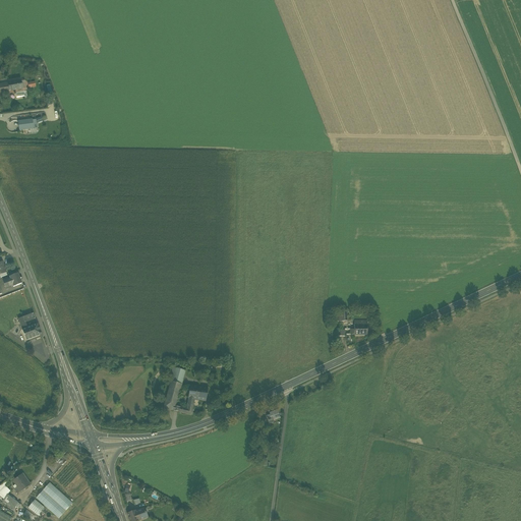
[(0,84),(0,87),(1,93),(22,89),(20,80),(7,83),(0,84)]
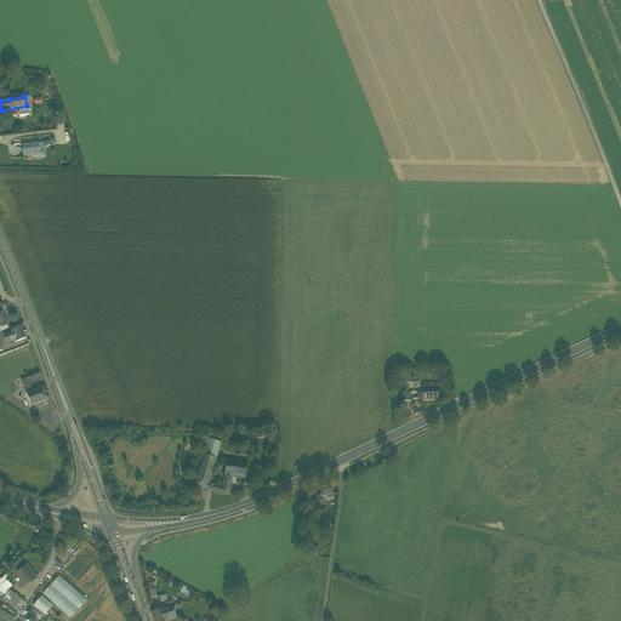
[(39,143),(22,146),(23,155),(40,154),(40,153),(45,153),(44,148),(44,143),(39,143)]
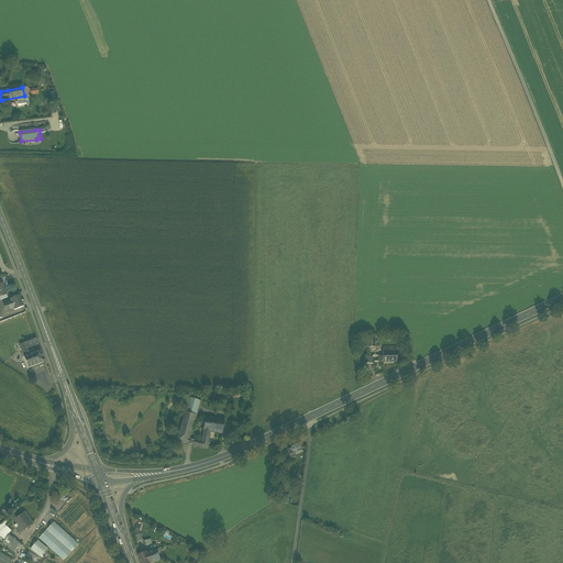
[(10,300),(11,300),(14,309),(14,310),(23,307),(20,296),(10,300)]
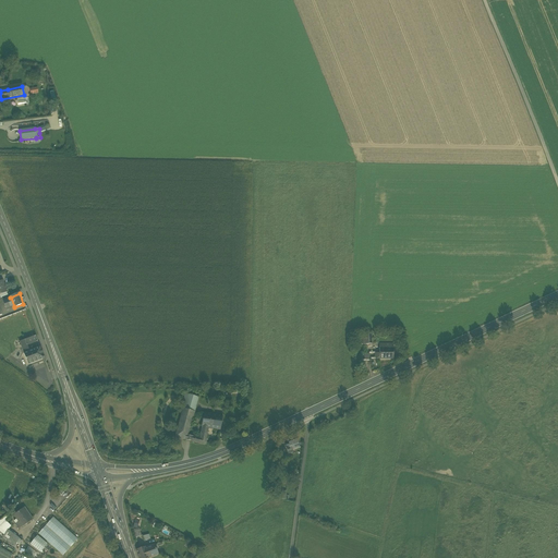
[(7,310),(14,306),(11,298),(3,301),(7,310)]
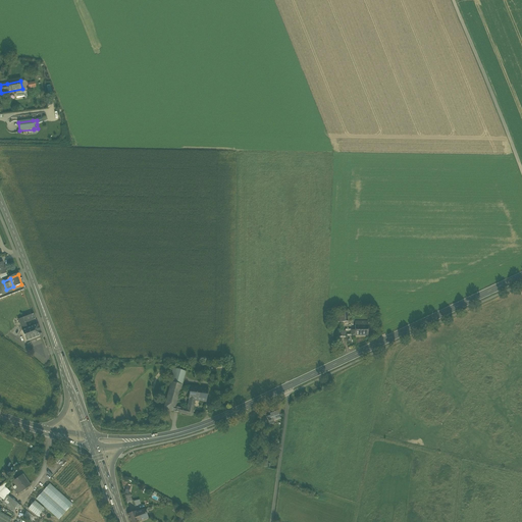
[(333,316),(334,323),(347,322),(346,313),(340,313),(340,315),(333,316)]
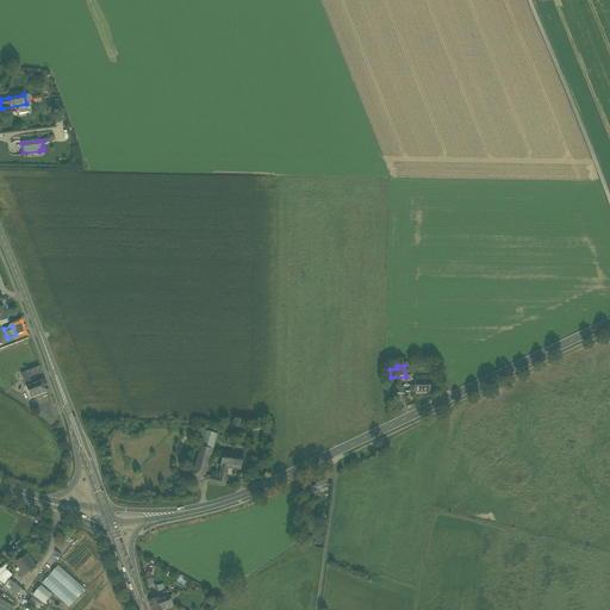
[(22,374),(25,385),(30,383),(29,379),(30,378),(42,373),(39,367),(22,374)]
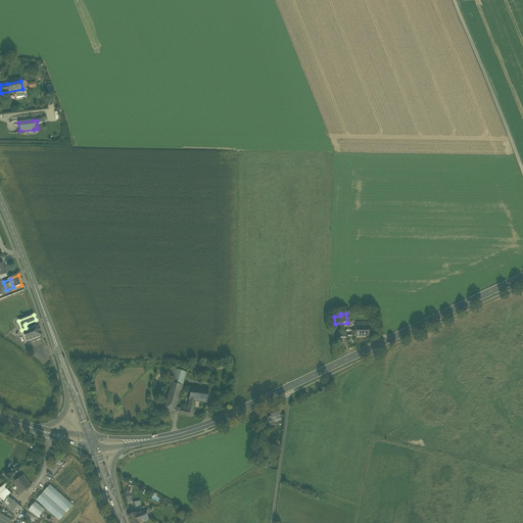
[(22,331),(27,342),(40,337),(41,334),(38,326),(22,331)]
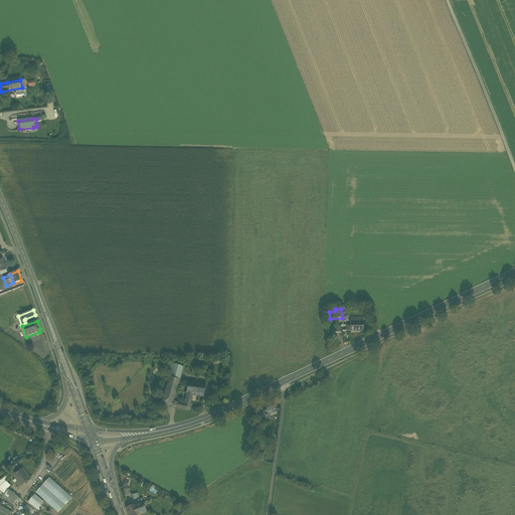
[(347,331),(363,331),(363,322),(359,321),(356,321),(350,321),(350,324),(347,324),(347,331)]
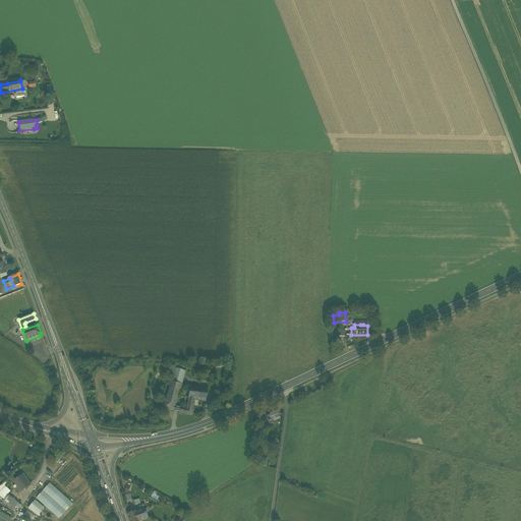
[(175,368),(171,382),(163,408),(174,411),(175,406),(182,385),(186,371),(175,368)]
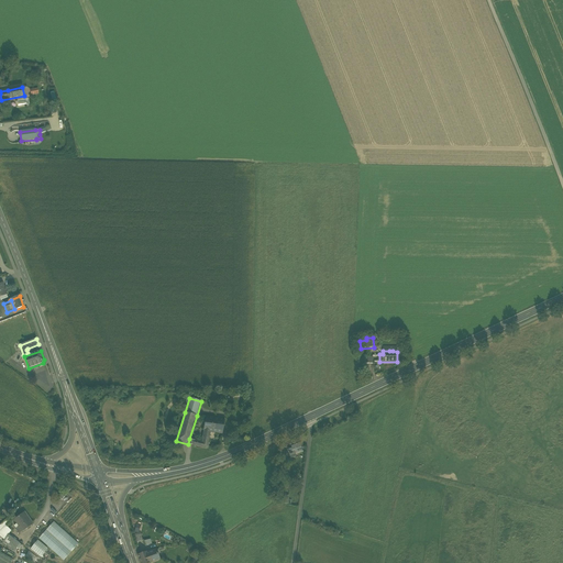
[(210,432),(211,432),(212,427),(213,427),(216,418),(206,417),(201,442),(201,448),(208,449),(210,432)]
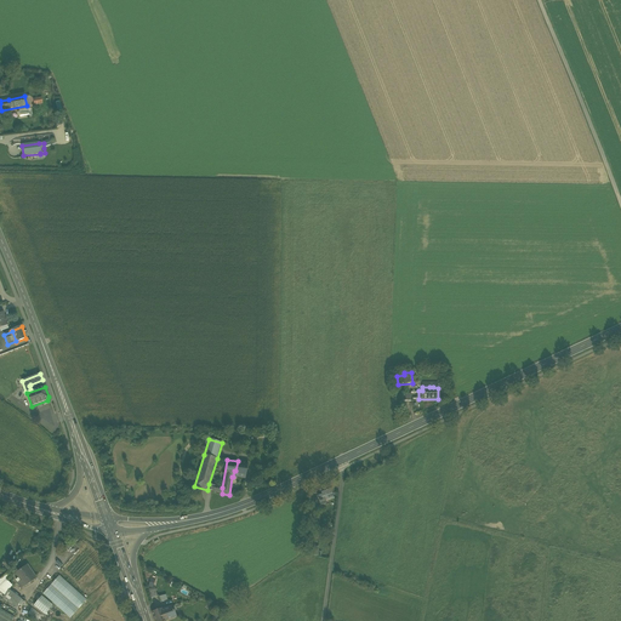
[(248,462),(238,461),(235,471),(234,471),(233,477),(245,478),(248,462)]
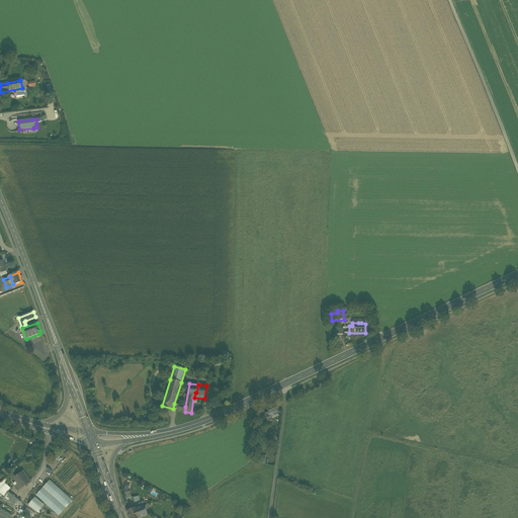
[(266,408),(267,411),(269,415),(270,414),(276,412),(277,412),(275,405),(266,408)]
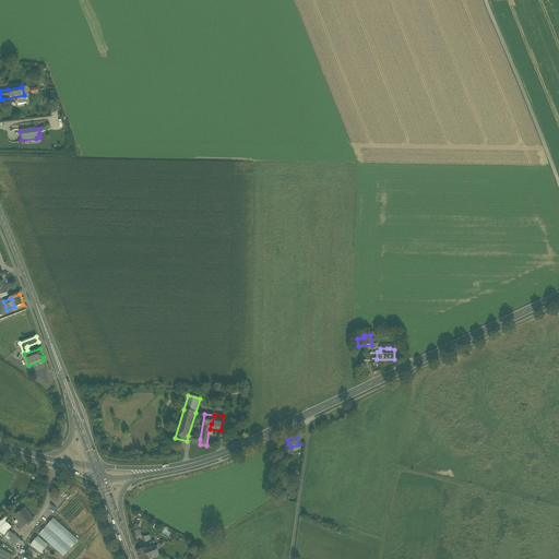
[(13,516),(16,520),(19,523),(16,524),(15,525),(19,530),(33,521),(24,509),(13,516)]
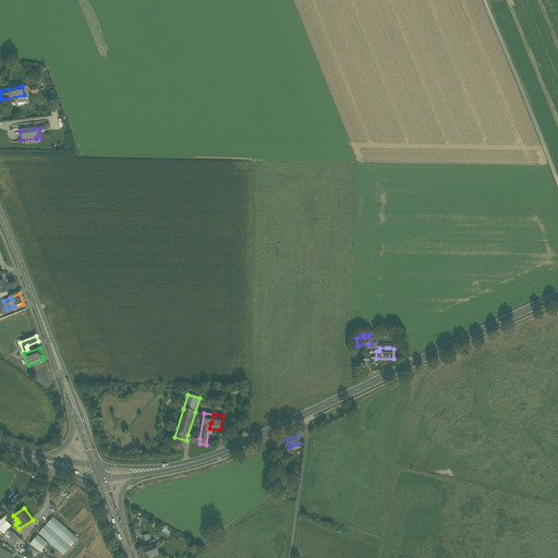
[(0,520),(0,526),(5,521),(11,517),(8,513),(0,520)]
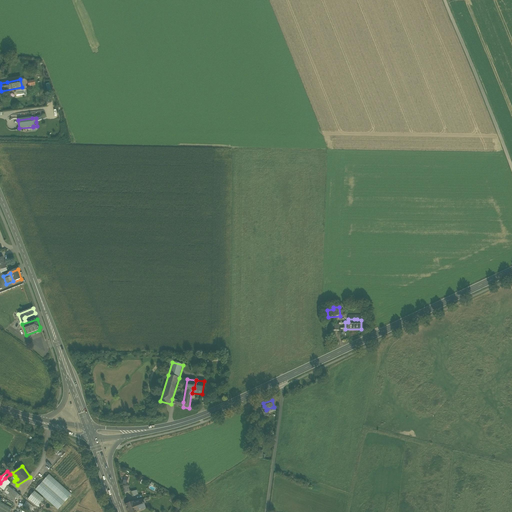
[(49,475),(42,482),(65,502),(71,495),(49,475)]
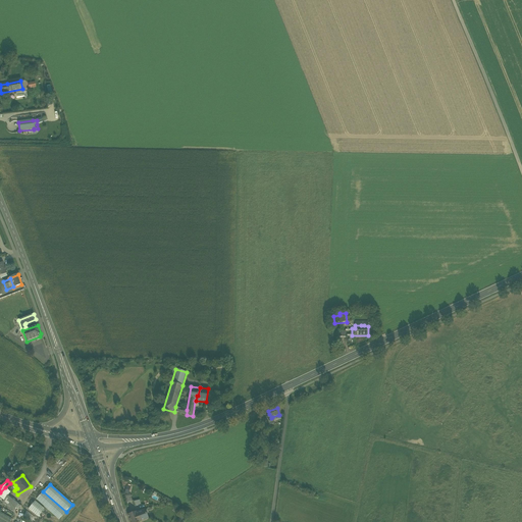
[(0,497),(4,501),(7,496),(10,491),(5,487),(0,492),(0,497)]
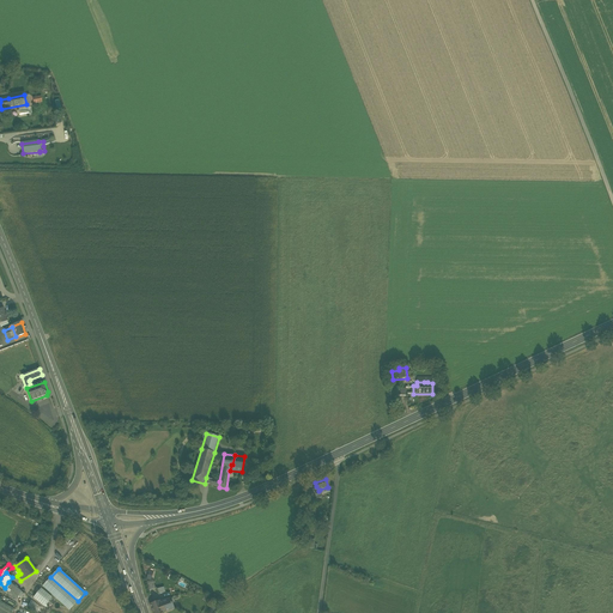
[(50,577),(42,587),(70,611),(78,601),(50,577)]
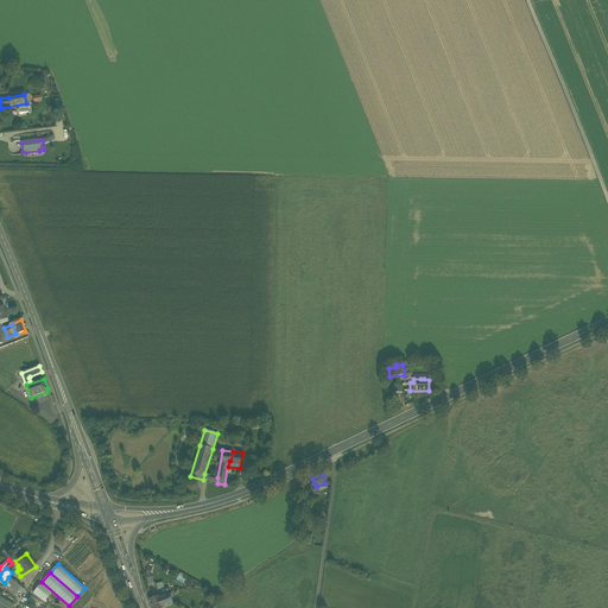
[(5,583),(14,590),(18,593),(21,587),(8,577),(5,583)]
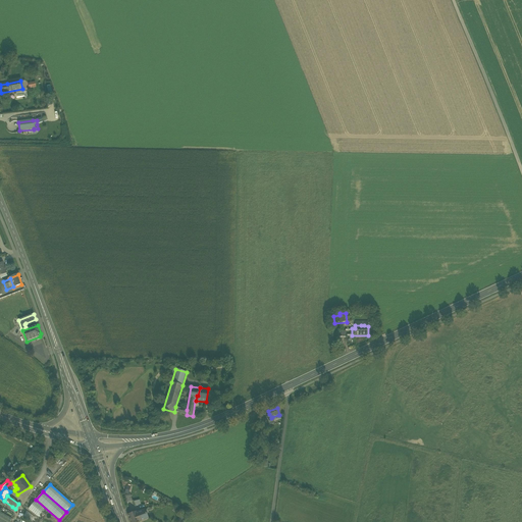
[(2,503),(10,509),(12,507),(4,501),(2,503)]
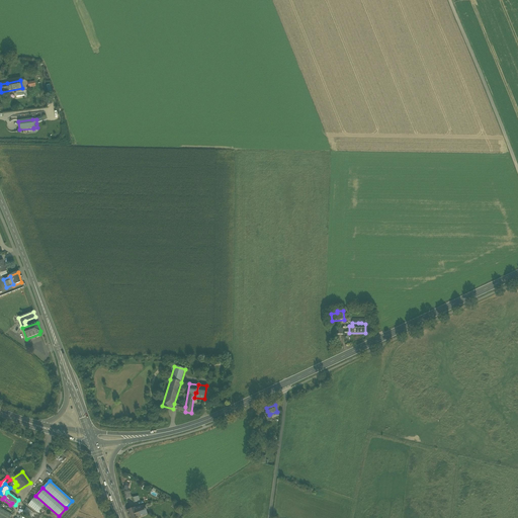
[(34,497),(28,505),(37,513),(44,505),(34,497)]
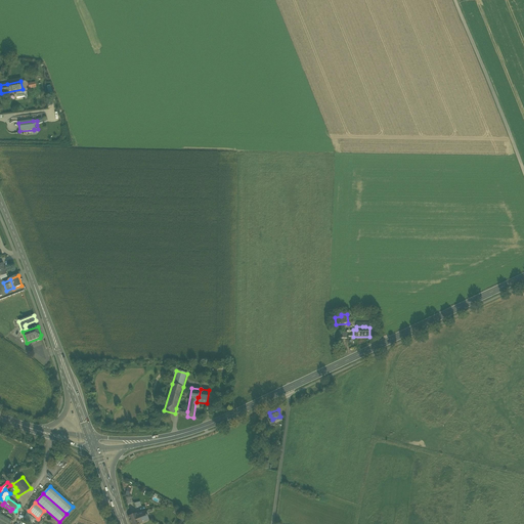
[(148,520),(145,512),(137,515),(137,517),(139,521),(140,523),(148,520)]
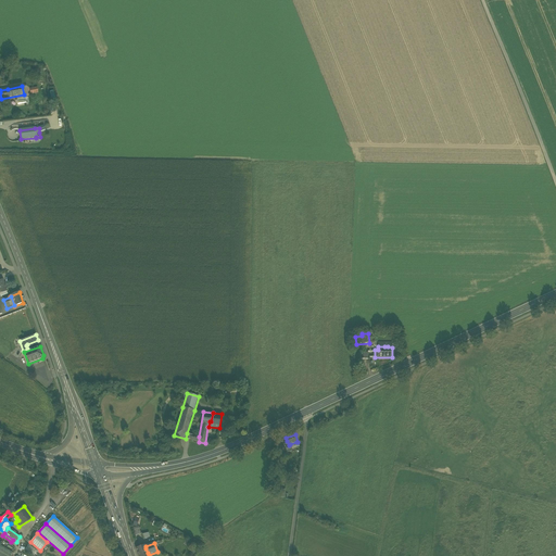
[(0,555),(11,555),(13,552),(0,544),(0,555)]
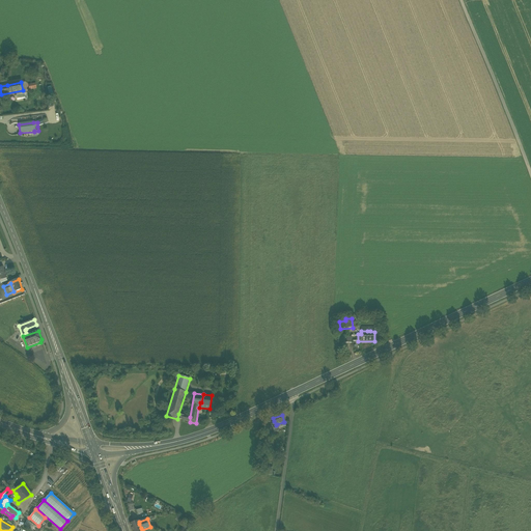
[(27,520),(24,525),(34,530),(37,527),(27,520)]
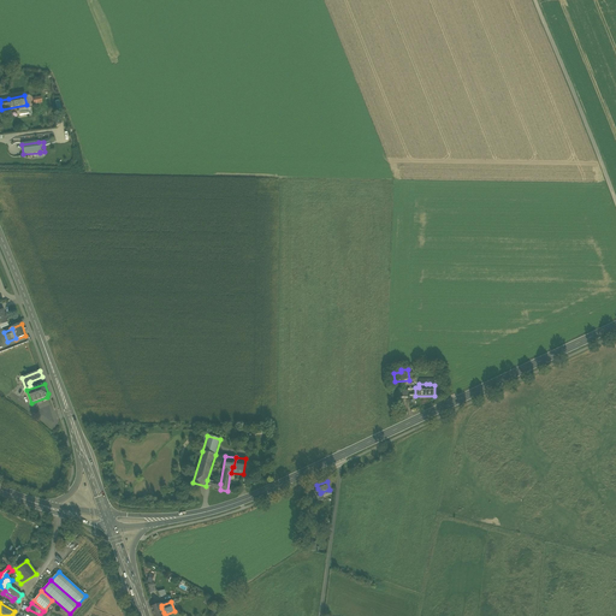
[(150,608),(153,615),(163,615),(165,615),(164,612),(161,608),(161,605),(160,604),(150,608)]
